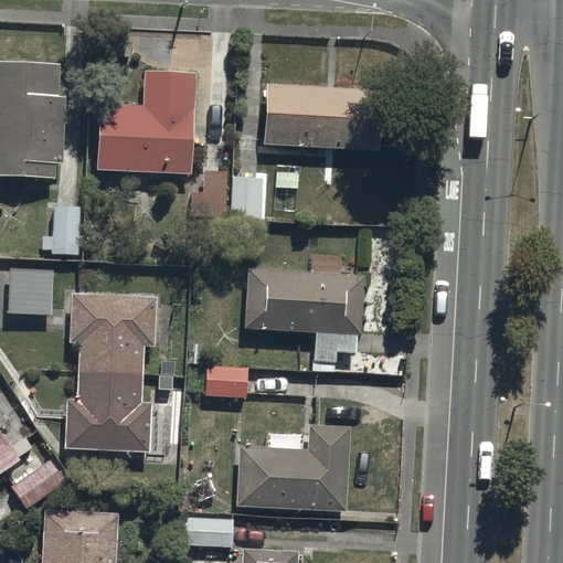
[(57,66),(0,63),(0,174),(51,178),(57,66)]
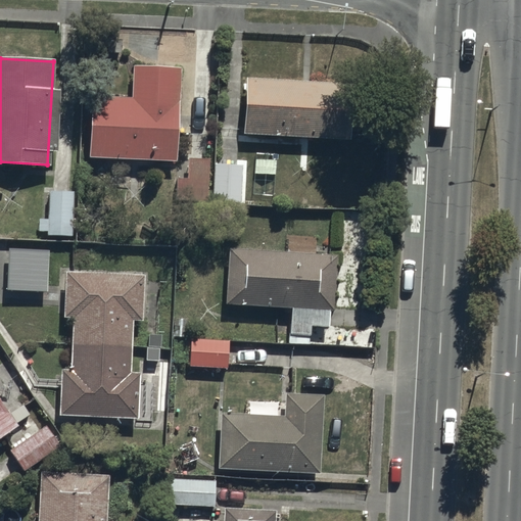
[(180,160),(182,68),(137,67),(137,95),(90,95),(89,159),(180,160)]
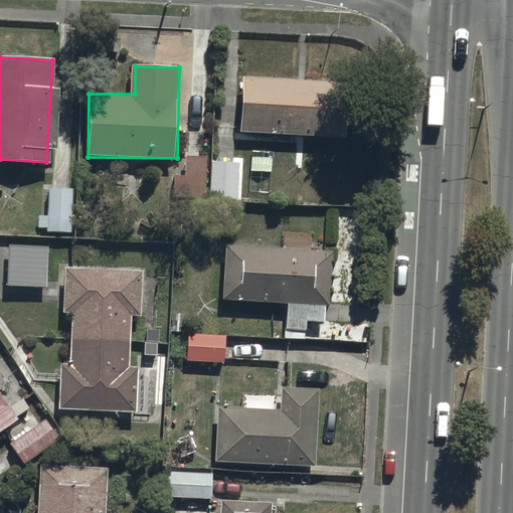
[(359,81),(244,79),(243,128),(358,130),(359,81)]
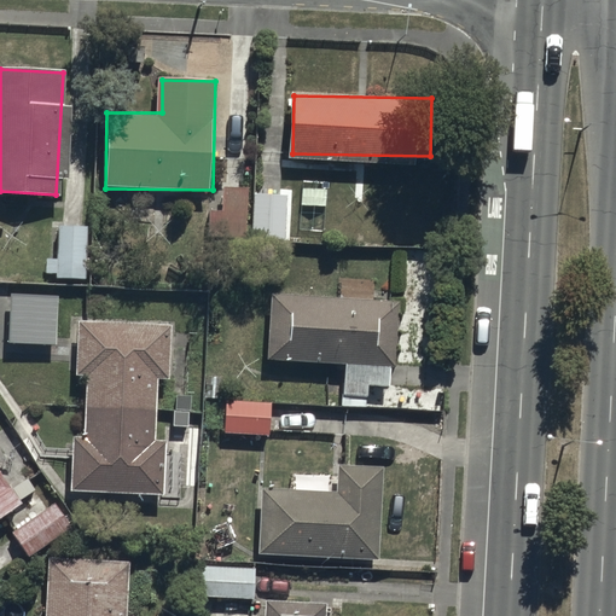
[(248,238),(249,187),(224,186),(224,204),(210,204),(210,237),(248,238)]
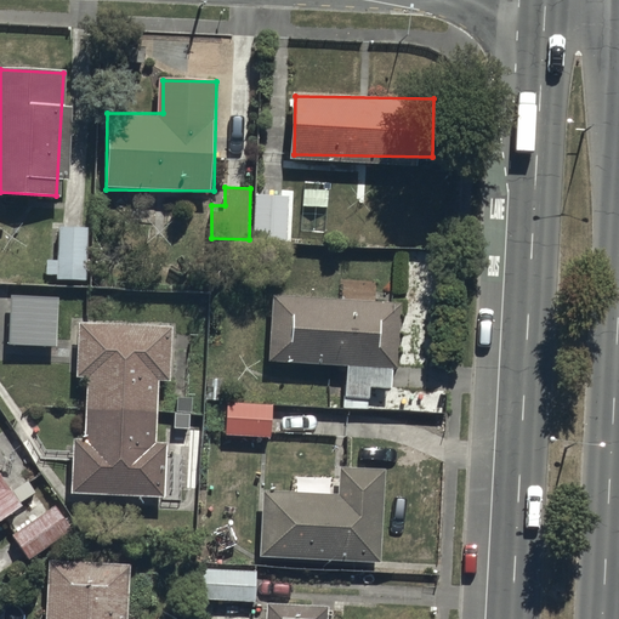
[(288,242),(289,197),(254,197),(254,240),(288,242)]
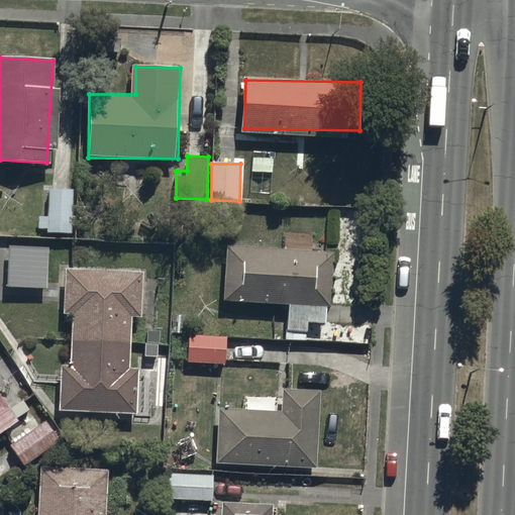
[(74,189),(49,188),(48,216),(40,216),(39,228),(47,228),(47,231),(72,232),(74,189)]
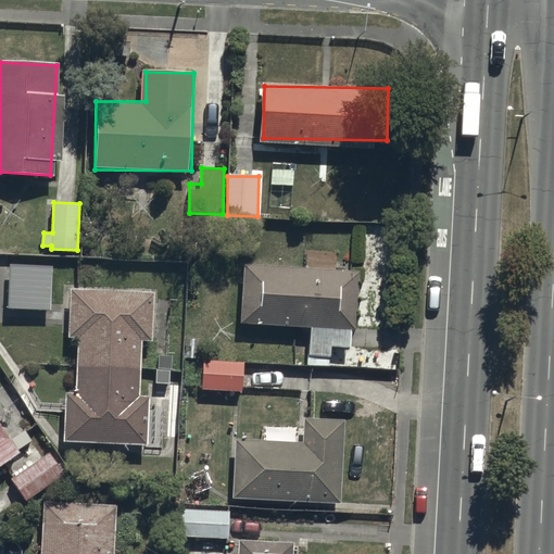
[(357,269),(244,263),(241,323),(354,328),(357,269)]
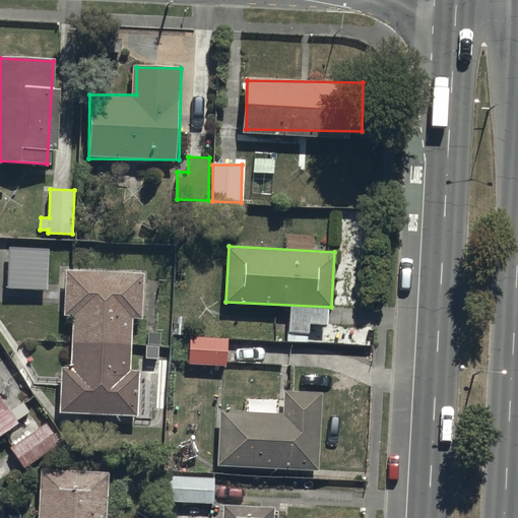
[(49,247),(7,247),(6,287),(48,288),(49,247)]
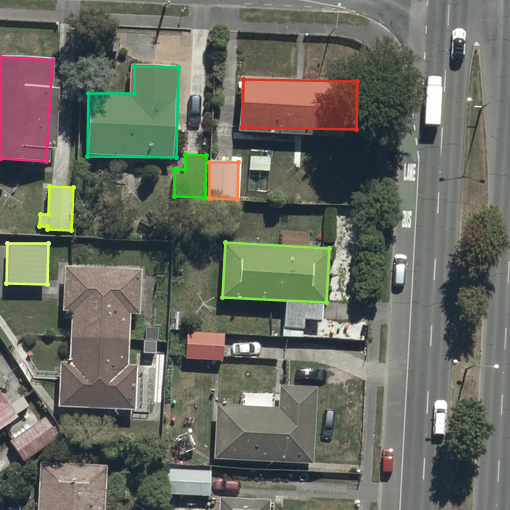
[(138,266),(60,268),(61,318),(70,318),(71,355),(53,355),(54,408),(138,407),(138,366),(126,366),(125,305),(138,305),(138,266)]
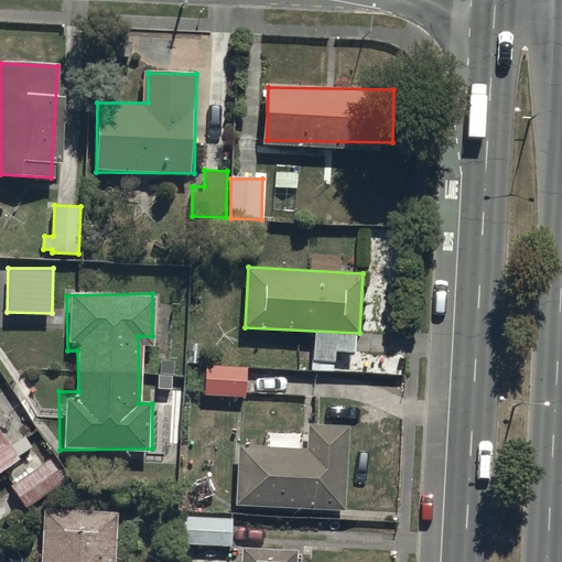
[(179,363),(158,361),(158,388),(179,389),(179,363)]
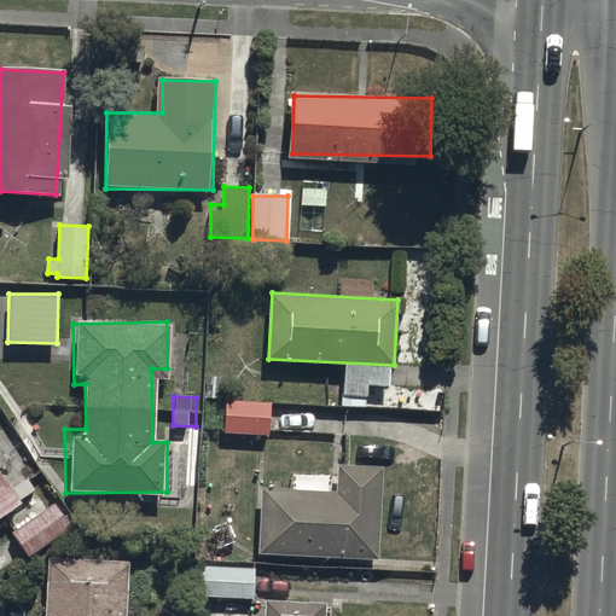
[(272,401),(228,400),(227,434),(271,435),(272,401)]
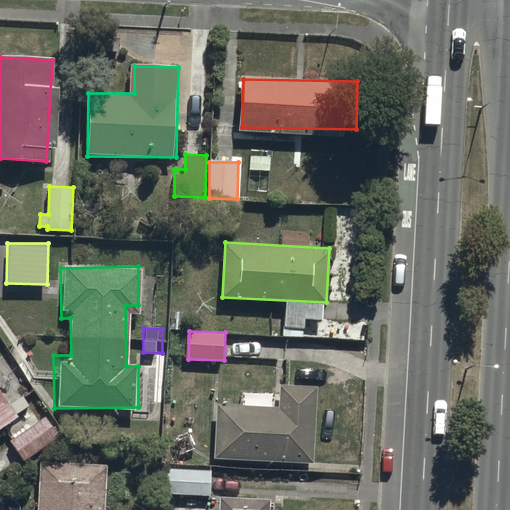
[(311,462),(312,383),(281,382),(280,403),(214,402),(213,460),(311,462)]
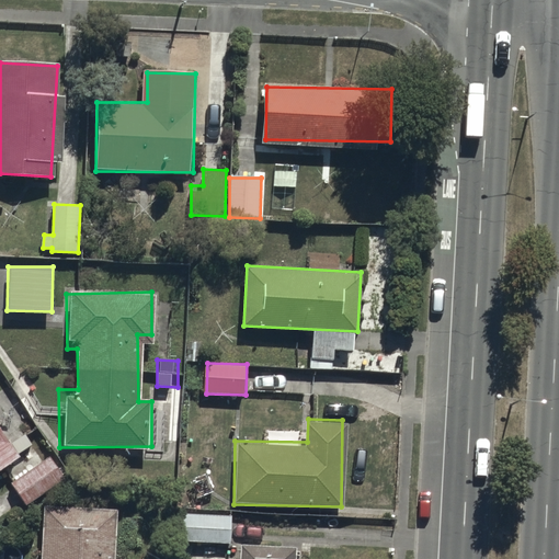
[(0,421),(0,472),(24,456),(0,421)]
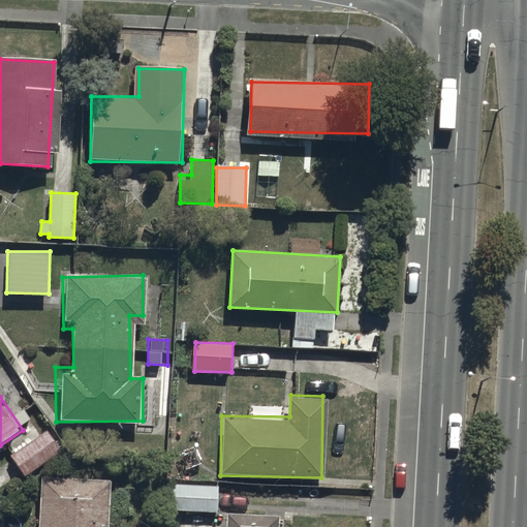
[(50,430),(10,456),(24,476),(64,451),(50,430)]
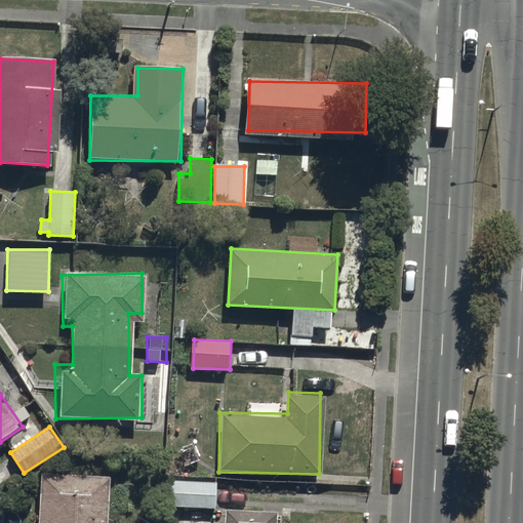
[(108,522),(110,477),(43,475),(40,522),(108,522)]
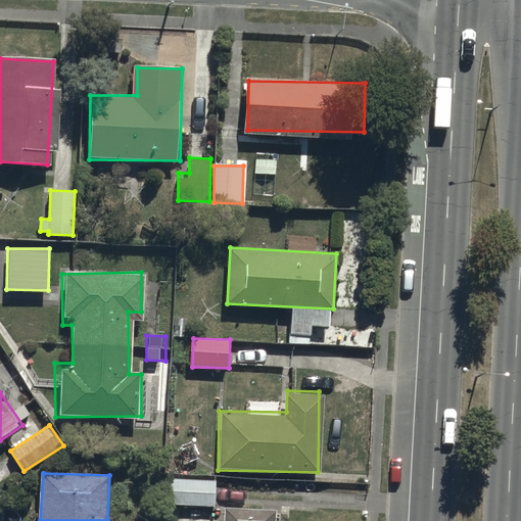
[(216,507),(218,482),(172,479),(171,505),(216,507)]
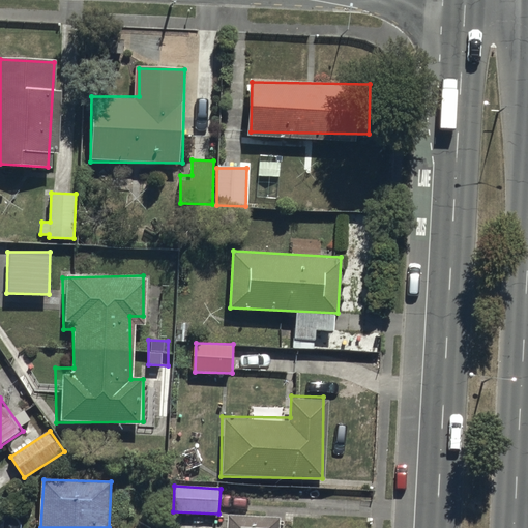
[(276,527),(279,518),(225,514),(223,527),(276,527)]
